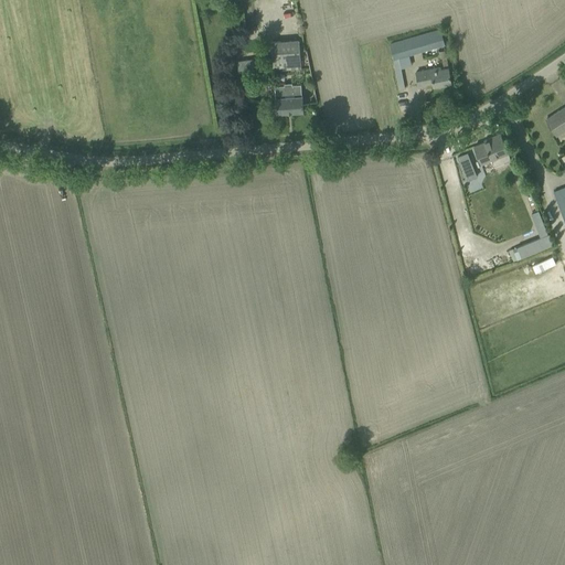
[(388,48),(392,60),(398,59),(444,45),(440,32),(388,48)]
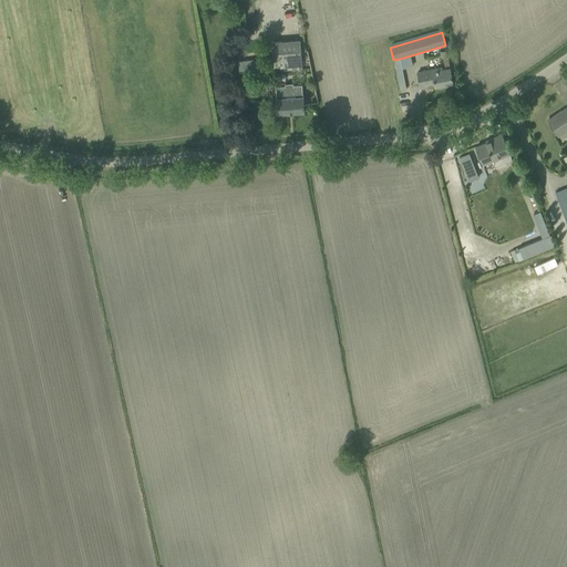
[(271,41),(274,71),(302,69),(300,39),(271,41)]
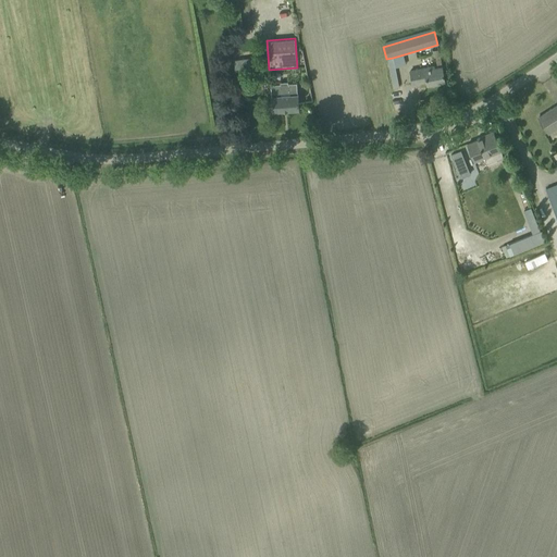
[(233,60),(234,72),(255,70),(254,57),(233,60)]
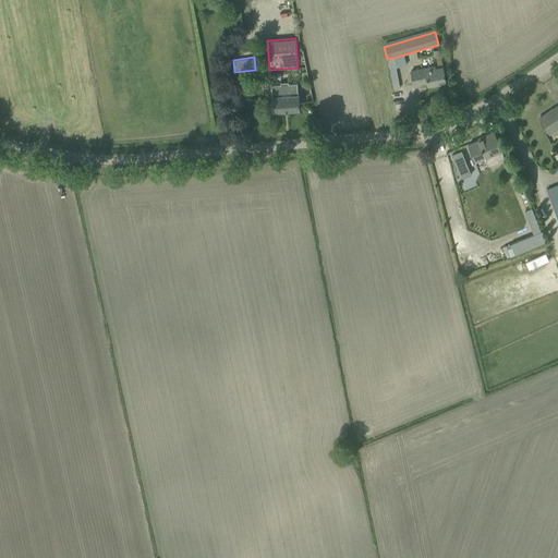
[(400,87),(393,58),(387,59),(393,88),(400,87)]
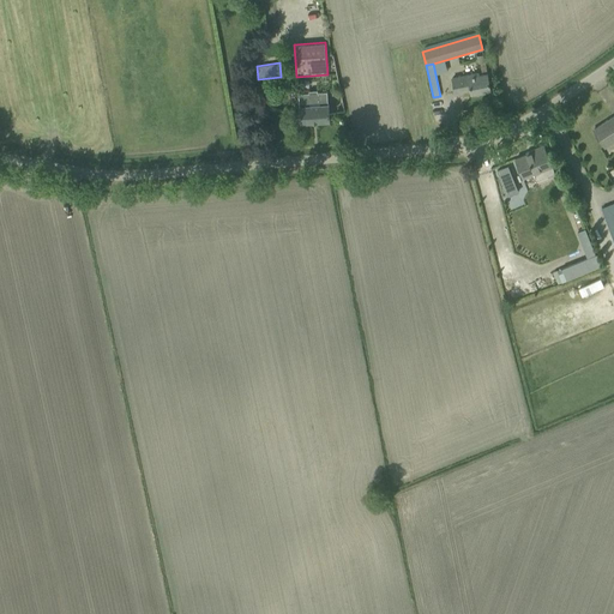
[(455,92),(470,90),(471,94),(491,90),(487,72),(479,74),(479,71),(451,77),(455,92)]
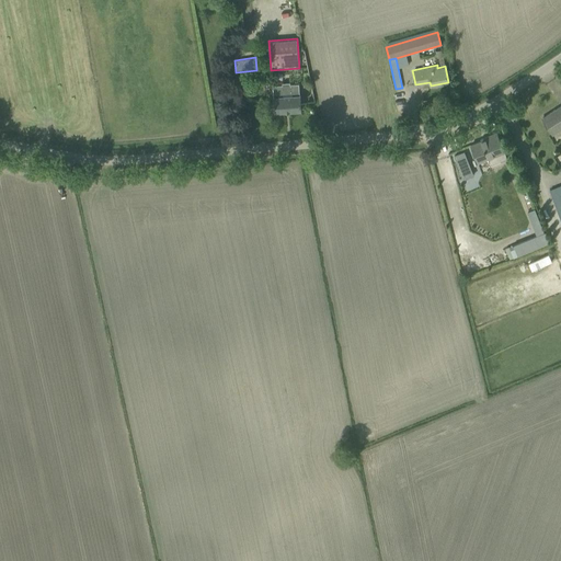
[(273,96),(274,113),(301,111),(300,94),(299,94),(298,83),(289,84),(289,82),(282,82),(282,84),(273,86),(273,96)]
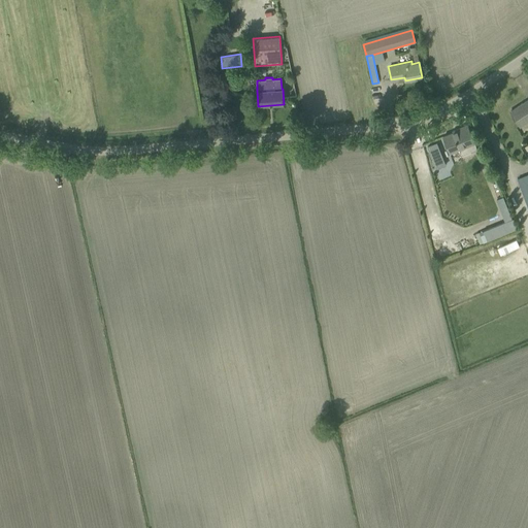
[(527,99),(510,110),(517,119),(521,126),(527,121),(527,99)]
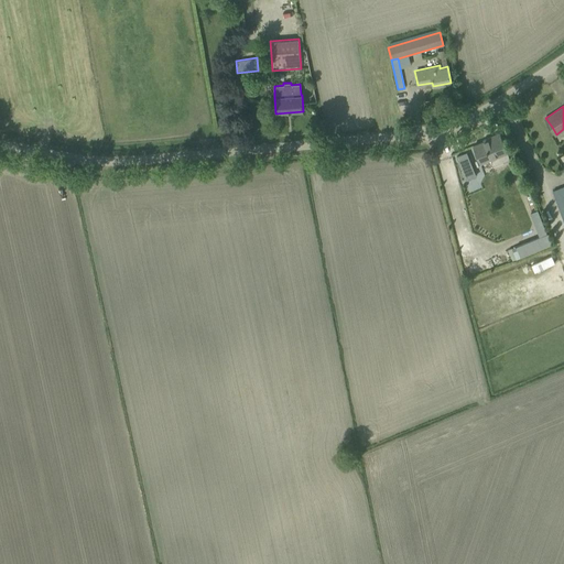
[(473,145),(477,155),(480,164),(490,160),(492,165),(509,159),(499,133),(488,138),(489,140),(484,142),(484,141),(473,145)]
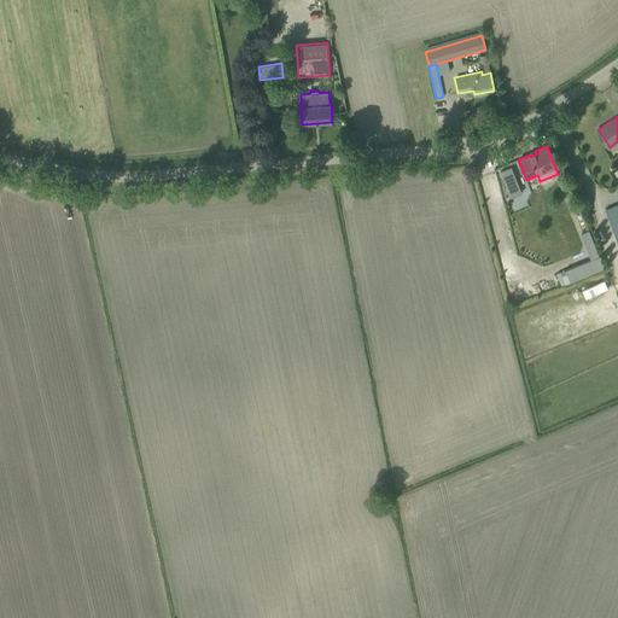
[(523,192),(513,165),(502,169),(512,196),(523,192)]
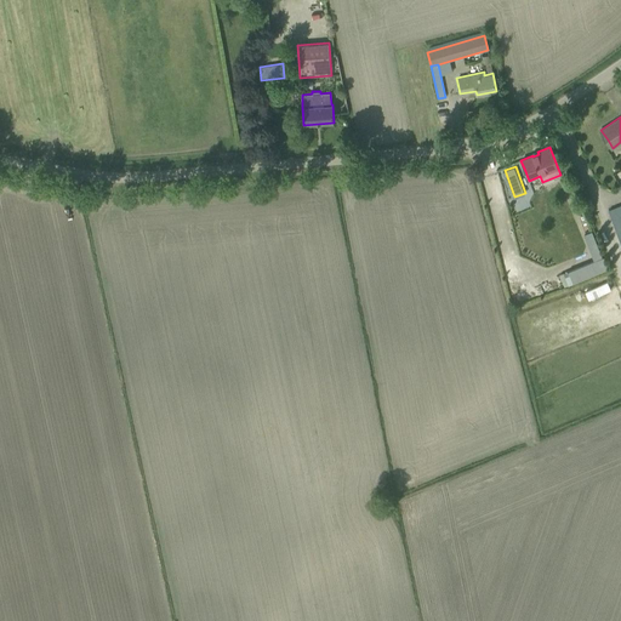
[(620,243),(620,204),(608,210),(620,243)]
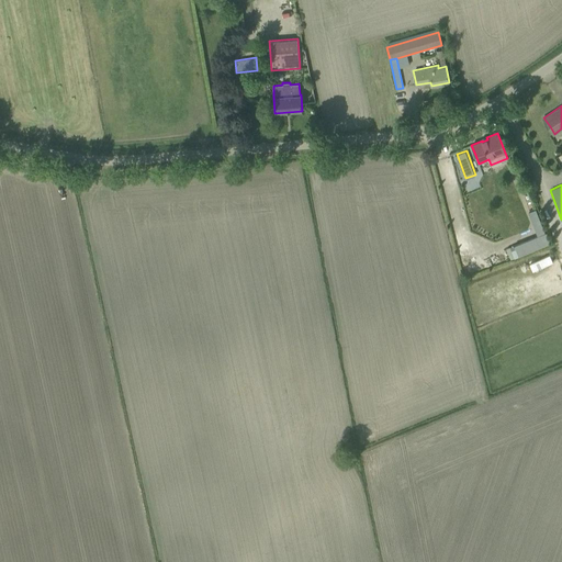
[(536,210),(528,213),(538,236),(544,234),(536,210)]
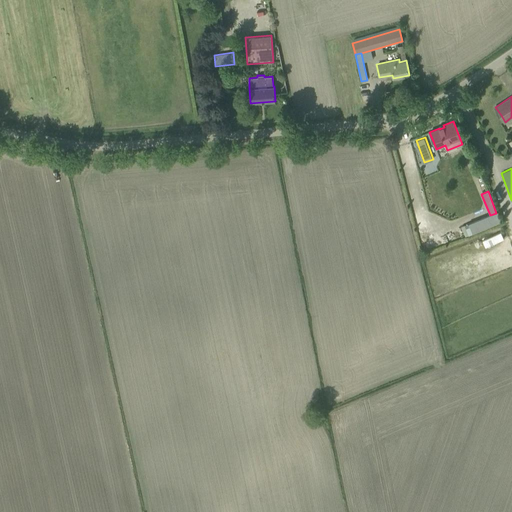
[(476,221),(468,224),(472,234),(480,231),(491,226),(500,223),(496,213),(490,215),(487,216),(476,221)]
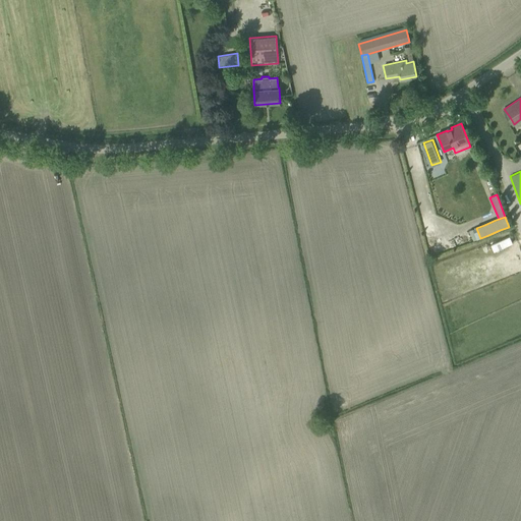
[(491,242),(494,250),(513,243),(511,236),(491,242)]
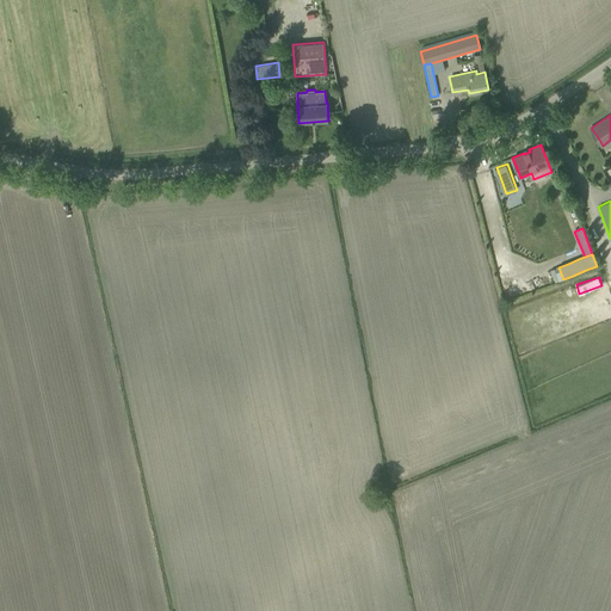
All buildings are outlined.
